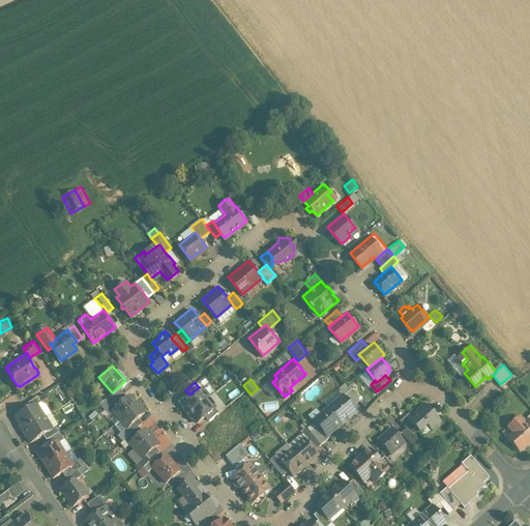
[(119,386),(112,392),(105,399),(105,398),(99,403),(105,408),(118,396),(123,391),(119,386)]
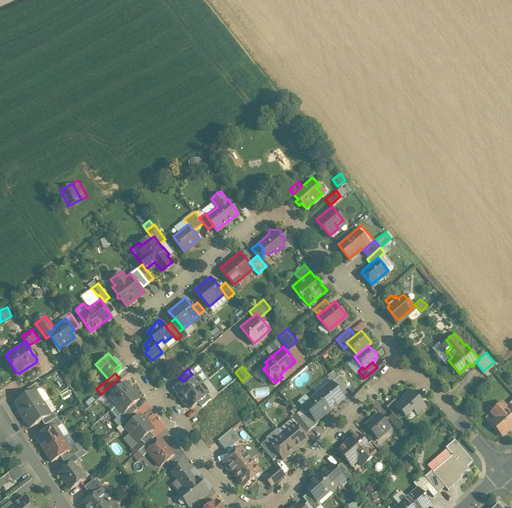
[(183,381),(175,388),(179,392),(181,392),(184,396),(202,381),(198,376),(193,375),(192,374),(183,381)]
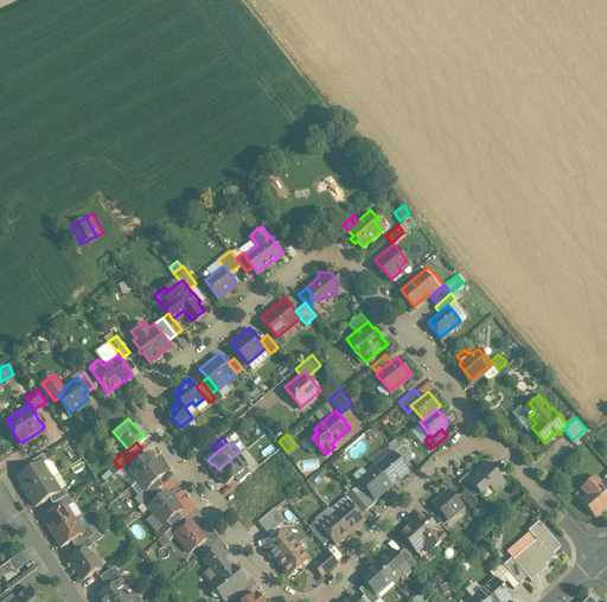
[(411,456),(401,443),(393,452),(403,463),(411,456)]
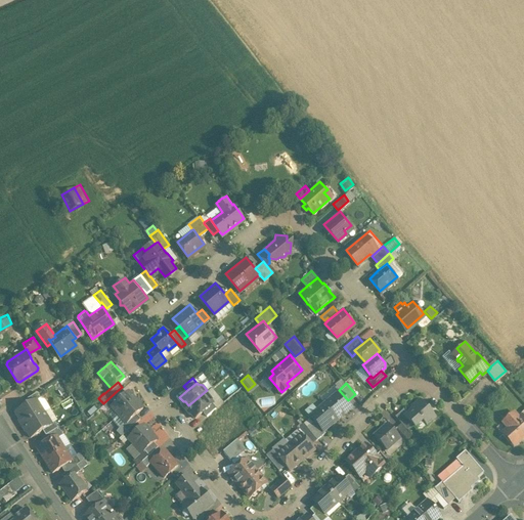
[(121,395),(112,404),(119,413),(135,397),(128,389),(121,395)]
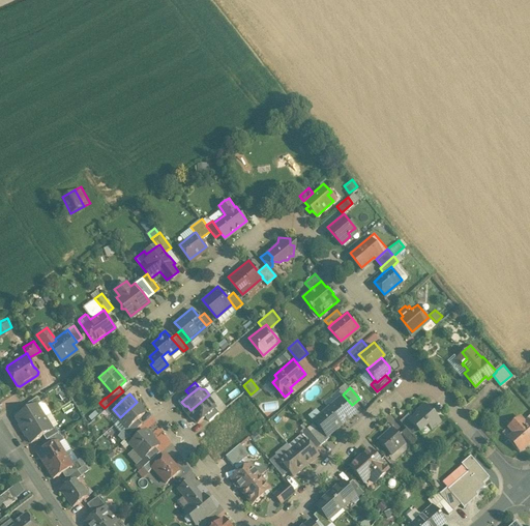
[(37,395),(25,403),(28,408),(37,403),(40,401),(37,395)]
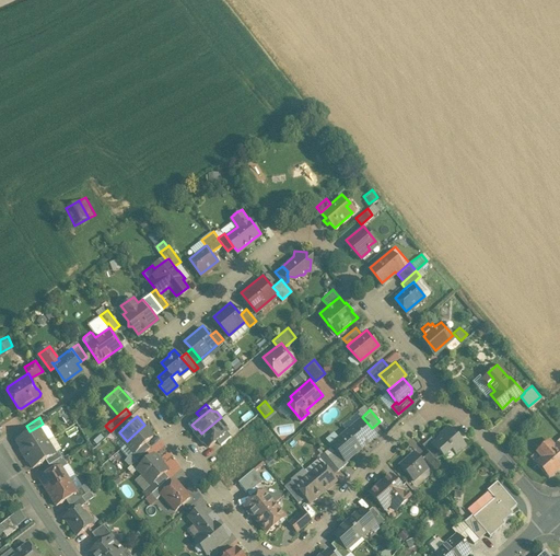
[(221,417),(201,433),(205,438),(205,440),(209,444),(217,438),(226,429),(225,427),(226,423),(221,417)]
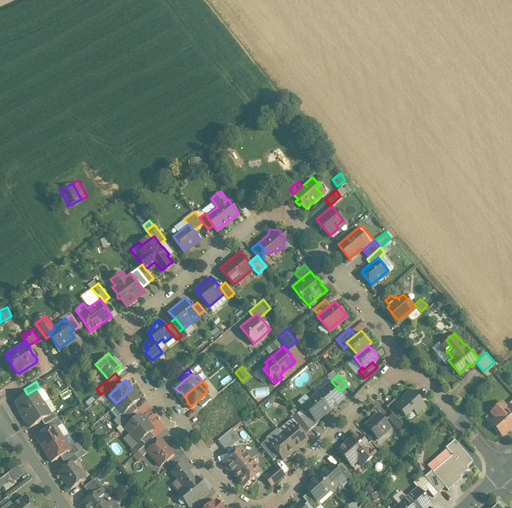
[(331,381),(317,392),(330,408),(343,396),(340,391),(331,381)]
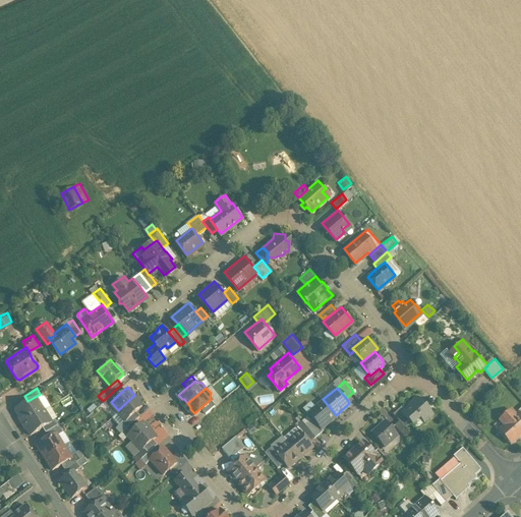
[(116,389),(103,401),(107,406),(111,402),(120,393),(116,389)]
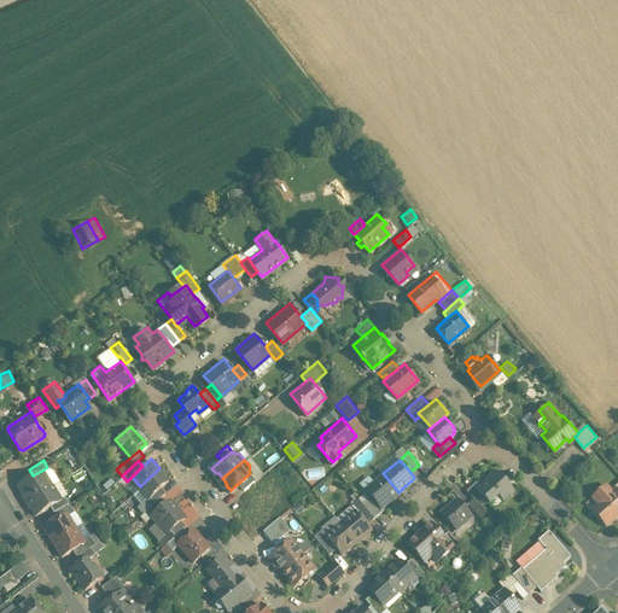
[(159,468),(140,486),(134,492),(141,501),(144,498),(147,495),(149,496),(161,486),(169,479),(159,468)]
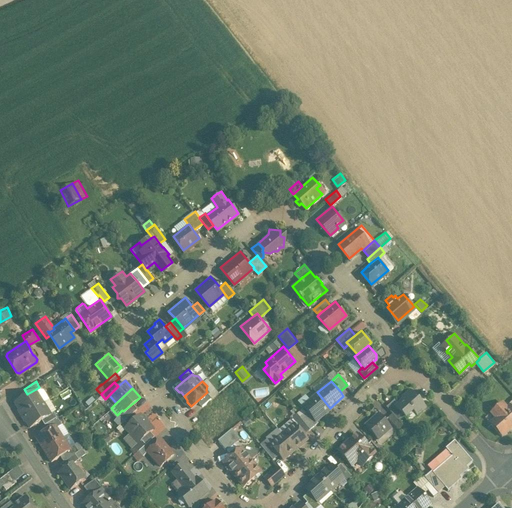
[(27,394),(15,401),(23,413),(43,400),(36,389),(27,394)]
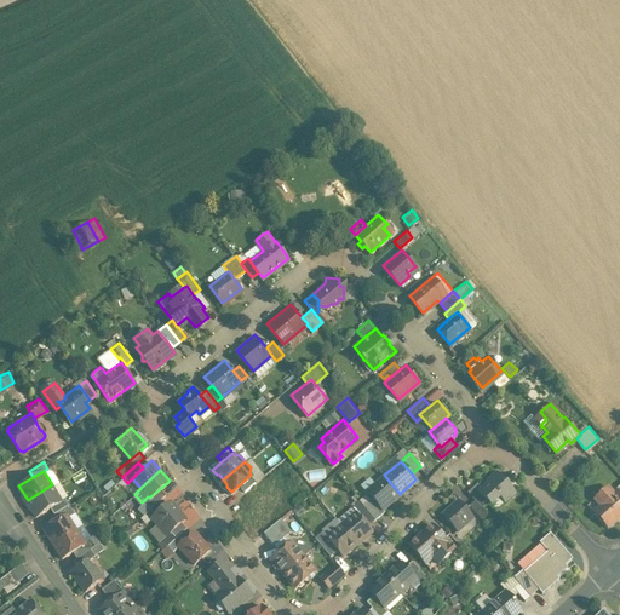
[(497,471),(488,478),(489,480),(482,487),(478,489),(488,500),(491,503),(499,494),(505,500),(515,492),(497,471)]
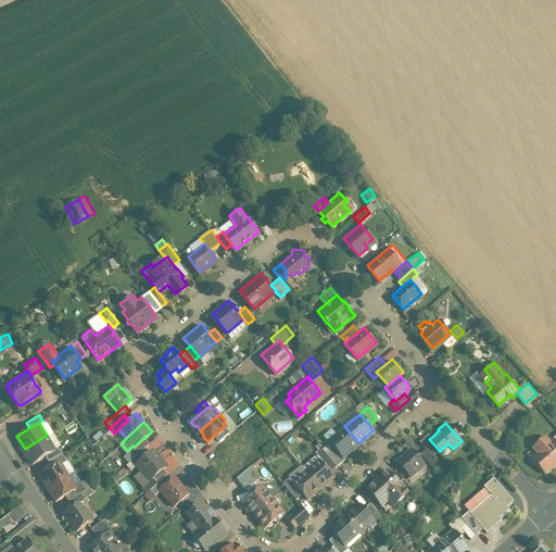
[(229,431),(225,426),(215,435),(219,439),(229,431)]
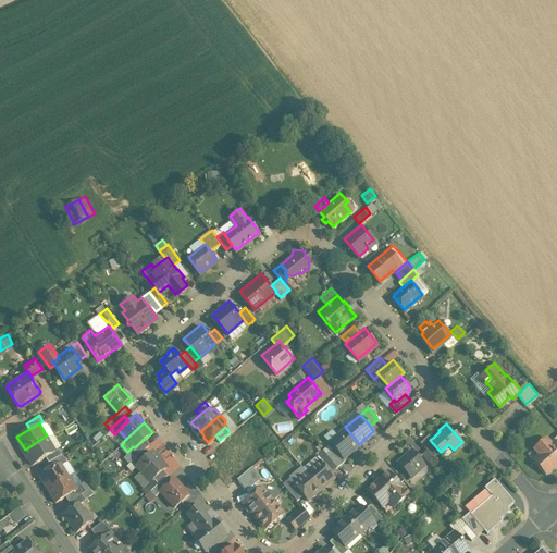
[(359,444),(345,427),(330,440),(334,445),(344,456),(345,456),(359,444)]
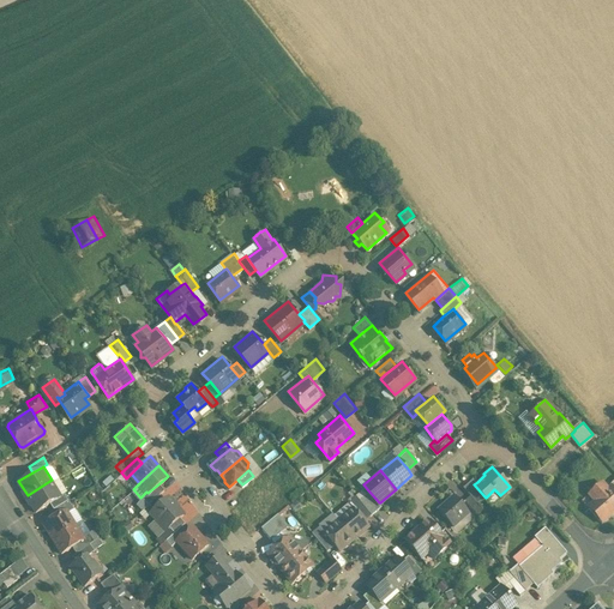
[(473,476),(463,484),(470,493),(477,501),(483,495),(474,484),(477,482),(473,476)]
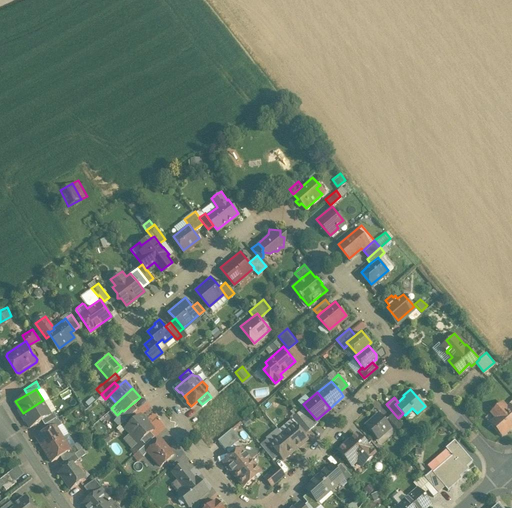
[(43,400),(23,413),(30,425),(42,418),(50,412),(43,400)]
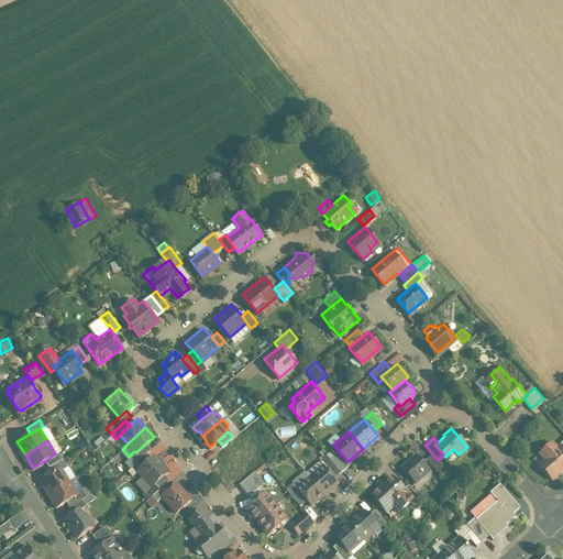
[(562,446),(560,444),(555,448),(550,441),(541,449),(548,457),(540,463),(552,478),(562,467),(562,446)]
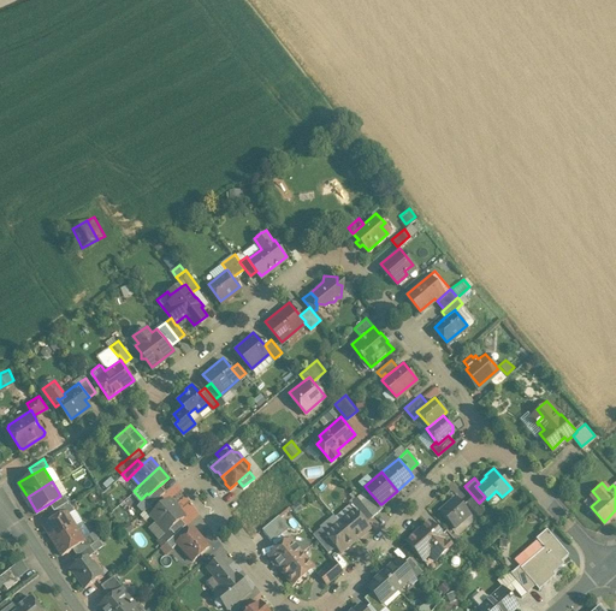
[(160,485),(148,494),(147,493),(143,497),(149,504),(160,494),(165,490),(160,485)]
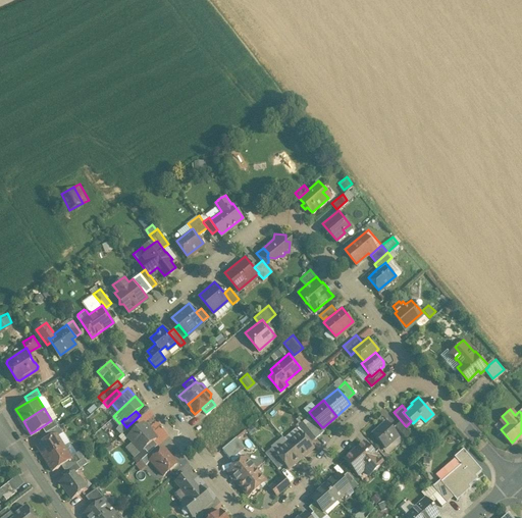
[(322,427),(313,417),(306,423),(316,435),(324,428),(323,427),(322,427)]
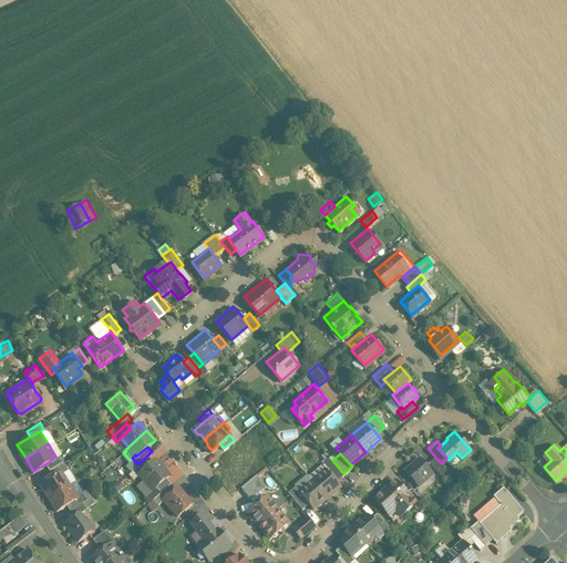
[(55,457),(47,463),(50,469),(63,460),(59,454),(55,457)]
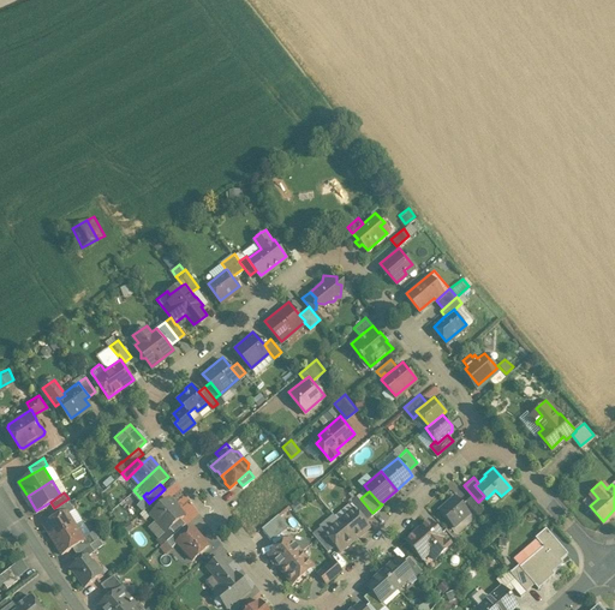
[(160,494),(149,503),(154,508),(165,498),(160,494)]
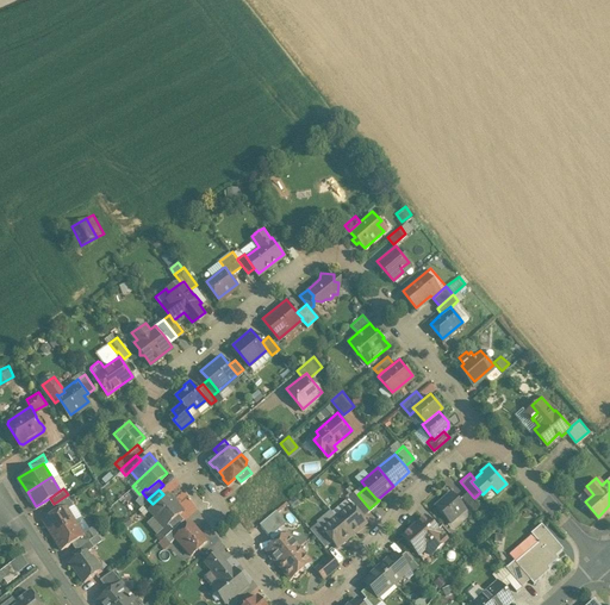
[(466,506),(450,490),(435,504),(449,521),(466,506)]
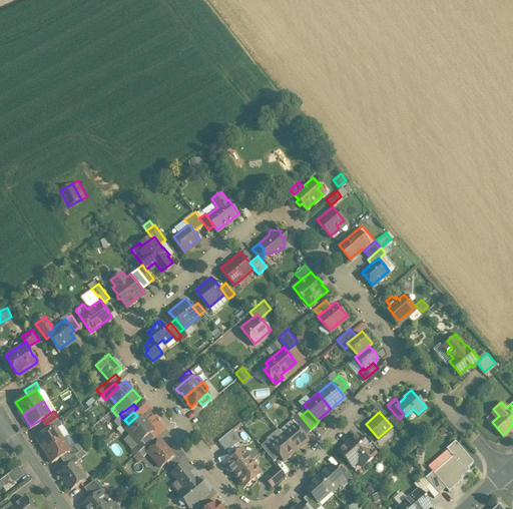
[(399,419),(393,412),(389,416),(399,428),(404,424),(399,419)]
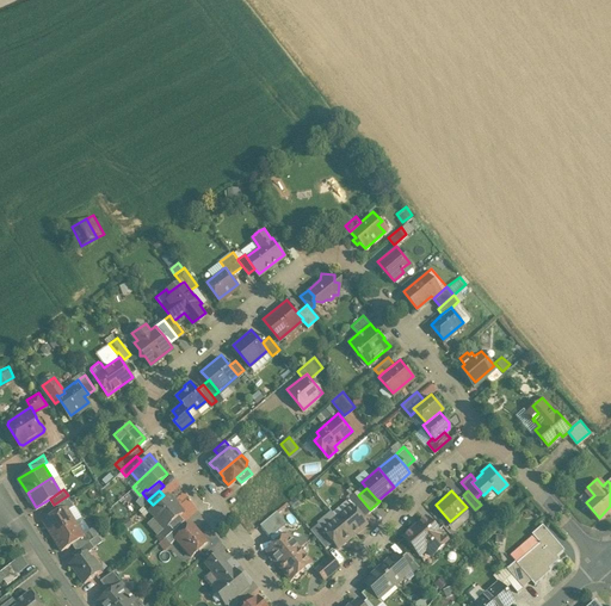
[(358,495),(355,492),(346,498),(351,504),(362,515),(370,509),(358,495)]
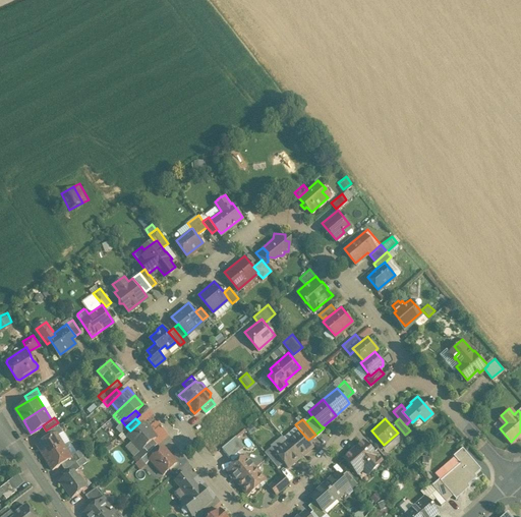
[(126,426),(121,420),(119,422),(118,422),(118,423),(116,425),(121,431),(126,426)]
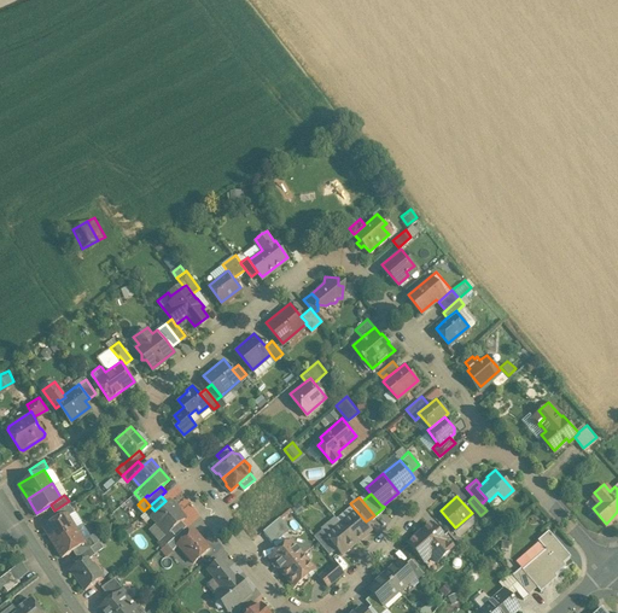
[(155,511),(151,514),(167,532),(170,529),(181,519),(185,515),(169,498),(165,501),(155,511)]
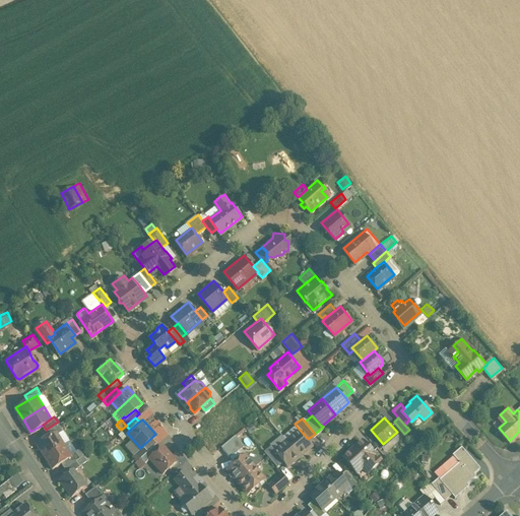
[(62,429),(58,422),(46,430),(43,432),(46,437),(56,431),(57,432),(62,429)]
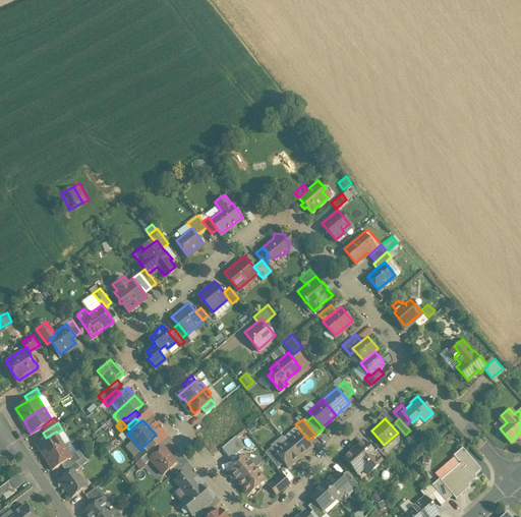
[(308,440),(299,429),(287,440),(300,455),(312,445),(308,440)]
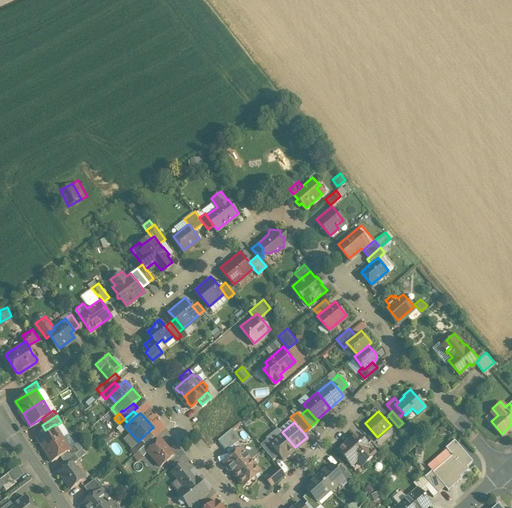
[(56,425),(55,424),(45,430),(36,435),(44,447),(62,436),(56,425)]
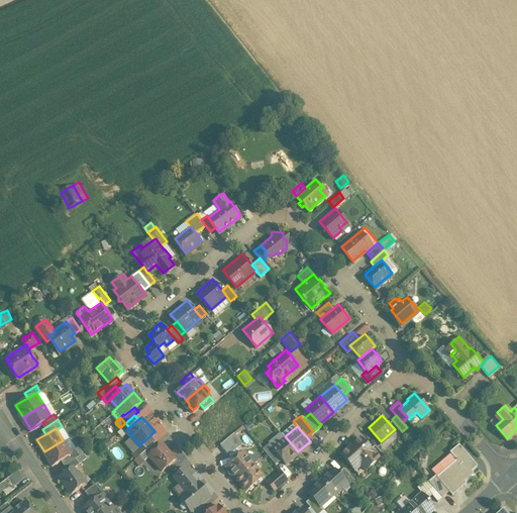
[(242,441),(233,431),(220,442),(228,453),(242,441)]
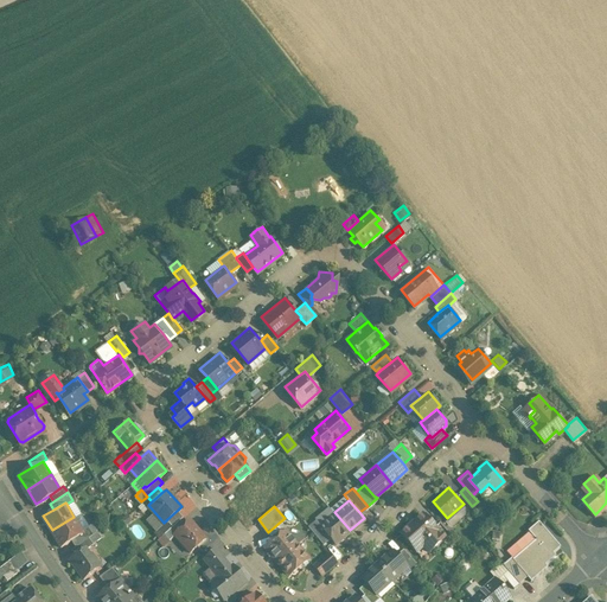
[(178,510),(167,519),(172,525),(180,518),(183,516),(178,510)]
